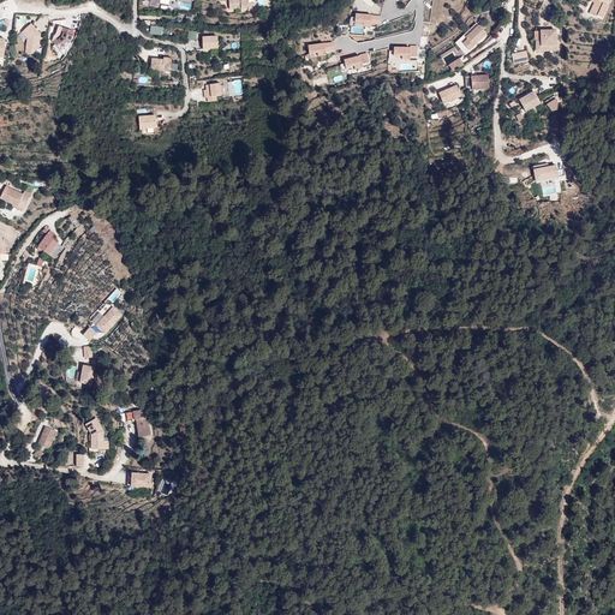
[(591,0),(591,1),(595,3),(590,13),(597,16),(598,15),(603,17),(608,5),(605,4),(607,0),(609,1),(608,0),(591,0)]
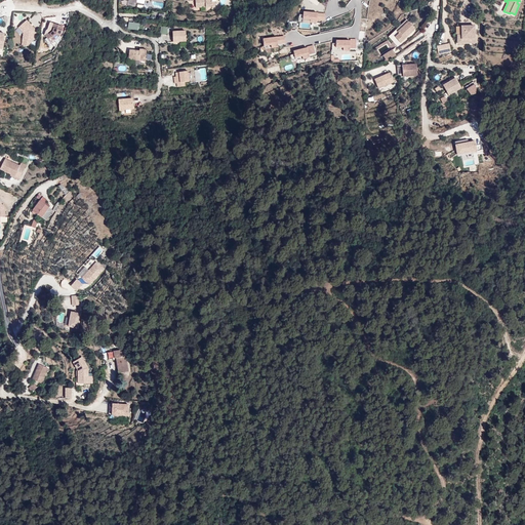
[(310,23),(317,23),(317,19),(324,21),(325,14),(304,12),(303,18),(310,19),(310,23)]
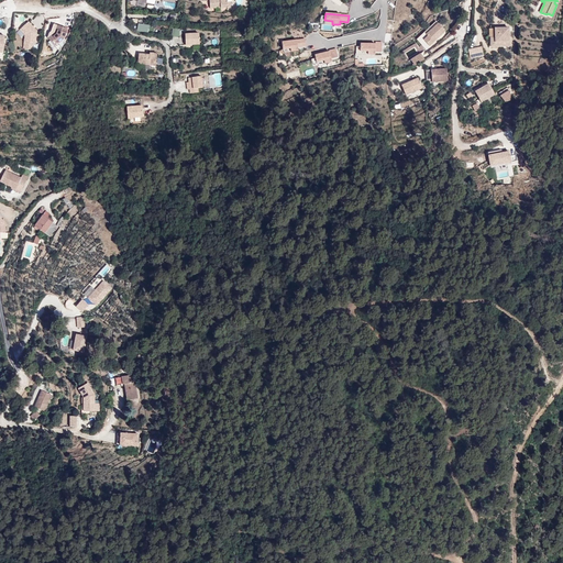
[(439,23),(437,21),(417,40),(422,45),(426,42),(424,40),(428,36),(427,34),(439,23)]
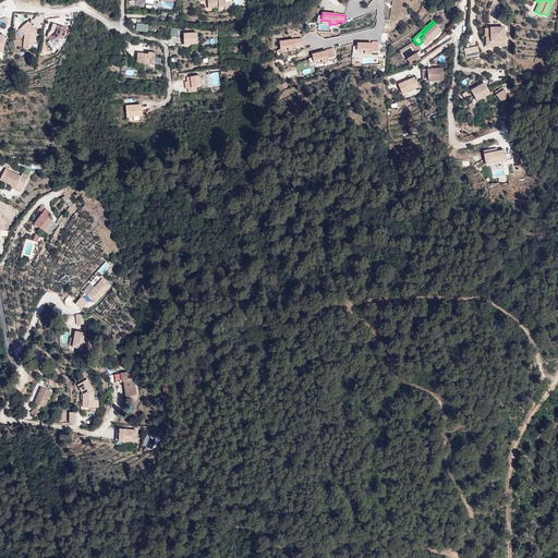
[(35,44),(37,31),(28,22),(20,29),(25,35),(23,48),(33,49),(33,44),(35,44)]
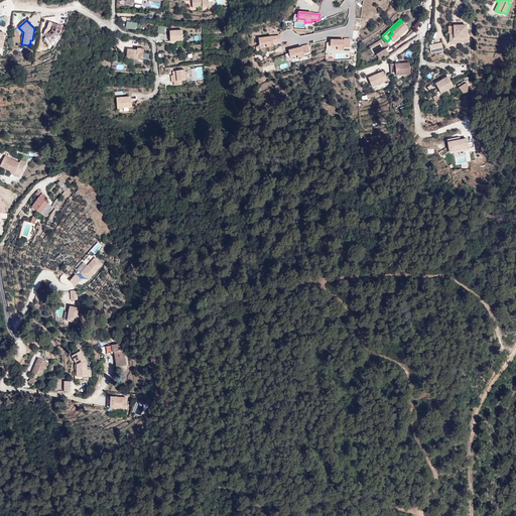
[(393,41),(408,28),(402,21),(391,31),(392,33),(389,36),(390,38),(393,41)]
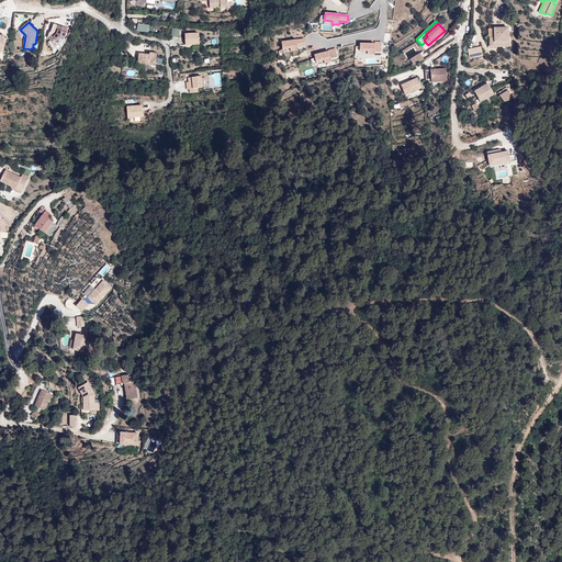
[(65,37),(67,29),(58,26),(57,31),(56,30),(55,33),(52,35),(54,36),(49,40),(55,46),(65,37)]
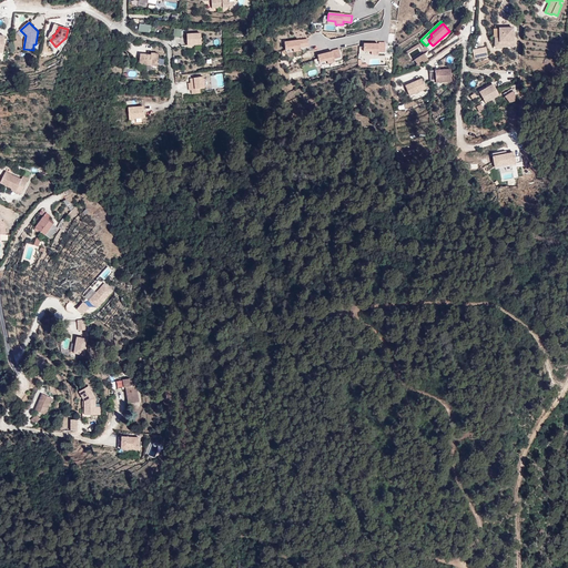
[(496,47),(514,47),(513,28),(499,29),(499,38),(495,38),(496,47)]
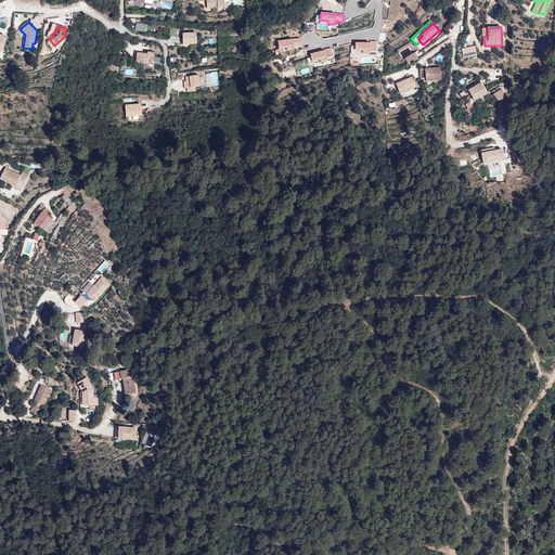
[(182,34),(183,44),(196,43),(196,33),(182,34)]
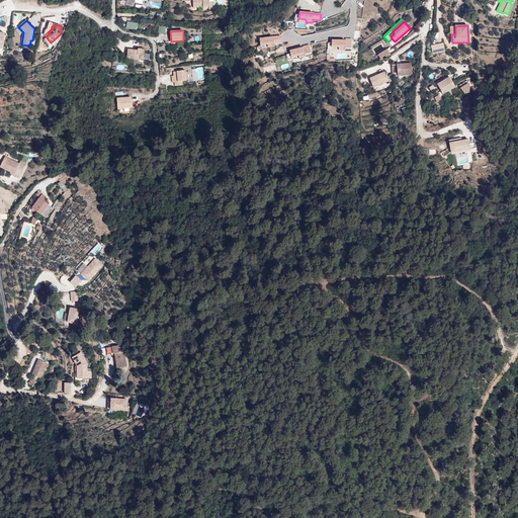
[(268,48),(274,47),(274,44),(281,42),(280,36),(259,38),(260,46),(267,45),(268,48)]
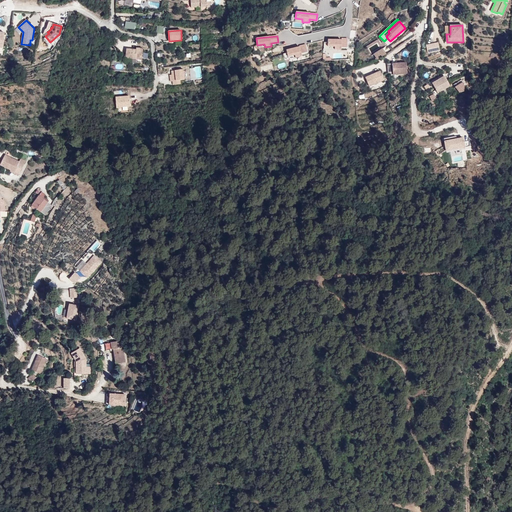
[(342,40),(328,40),(328,46),(335,46),(335,49),(341,49),(341,47),(347,47),(348,38),(342,38),(342,40)]
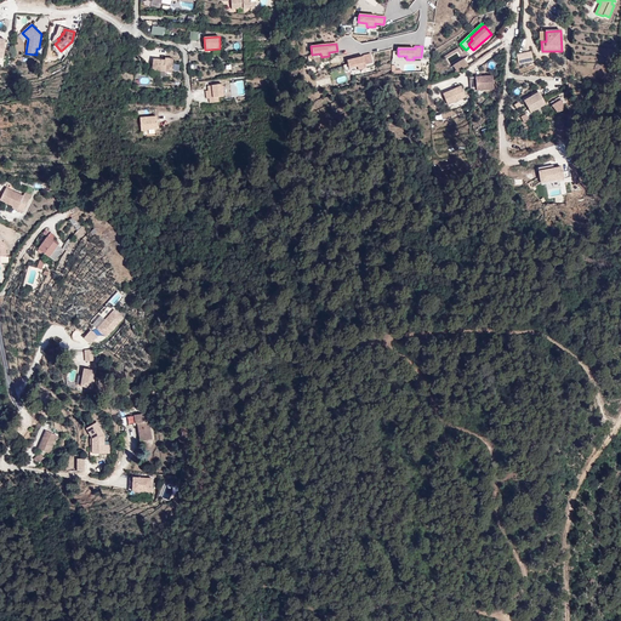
[(445,53),(450,63),(463,56),(459,47),(445,53)]
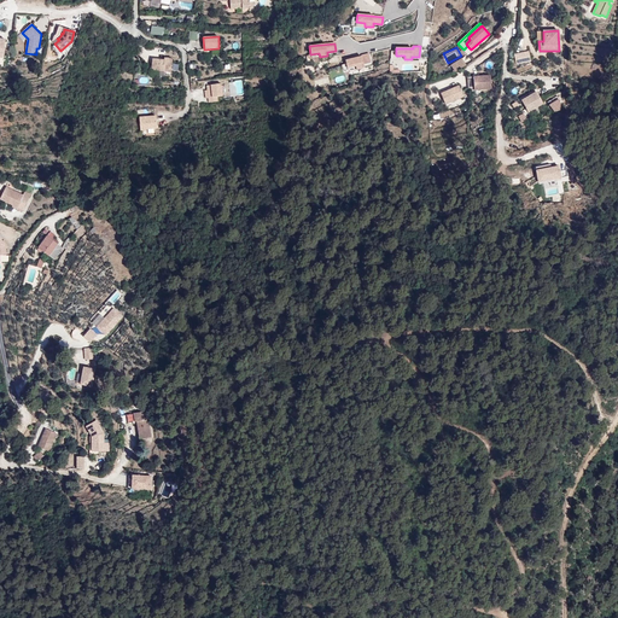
[(348,68),(356,66),(357,69),(365,68),(363,64),(372,63),(369,53),(361,56),(362,57),(345,60),(348,68)]
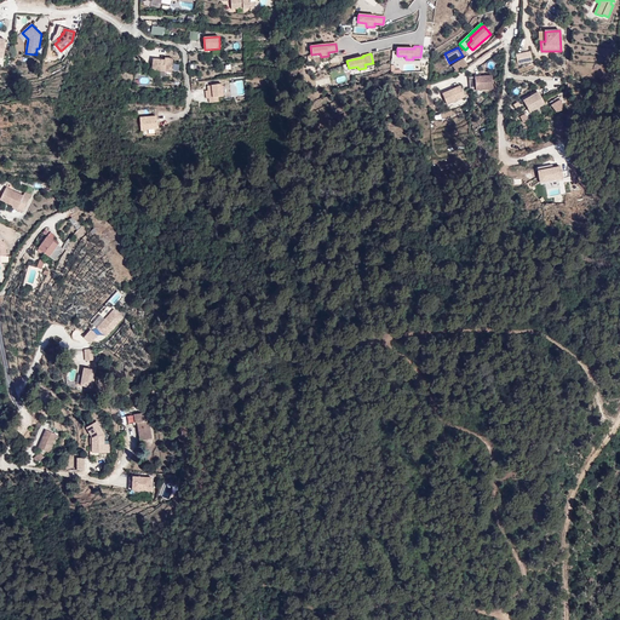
[(518,63),(528,62),(526,53),(516,55),(518,63)]
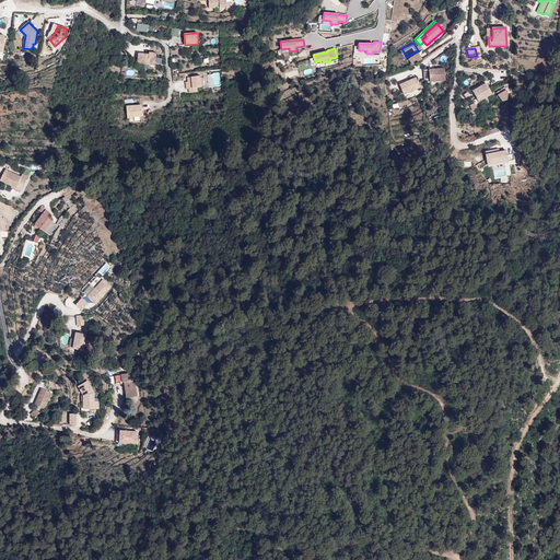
[(154,66),(156,54),(149,53),(149,55),(138,54),(137,63),(154,66)]
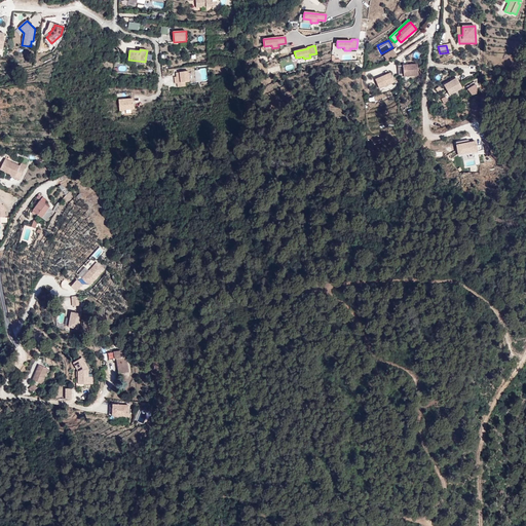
[(384,55),(387,62),(397,55),(393,49),(384,55)]
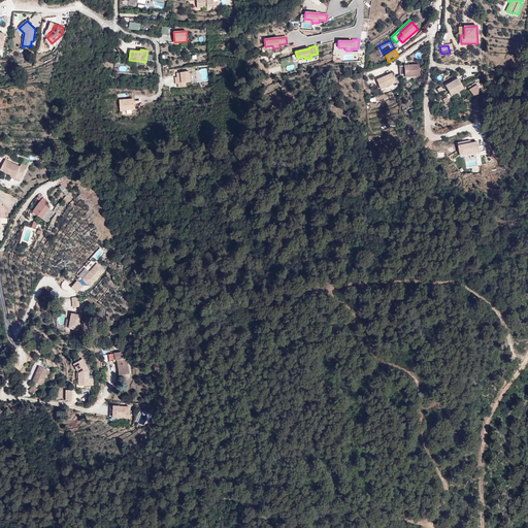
[(405,76),(420,75),(419,64),(404,65),(405,76)]
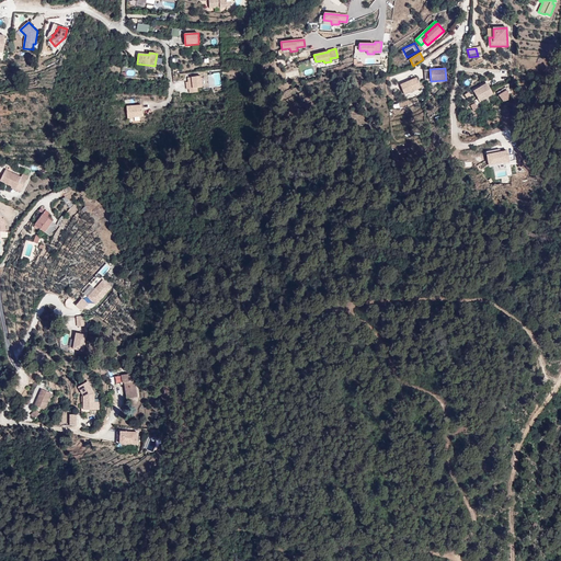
[(221,72),(209,73),(209,88),(221,87),(221,72)]
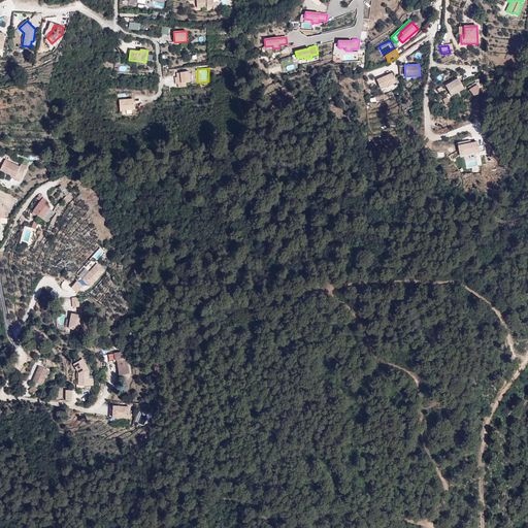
[(190,81),(189,71),(176,73),(177,77),(178,84),(178,88),(186,87),(186,83),(190,81)]
